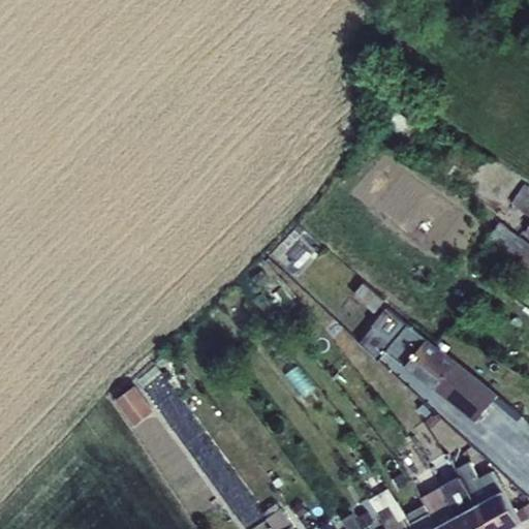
[(510,204),(528,216),(528,186),(524,183),(510,204)]
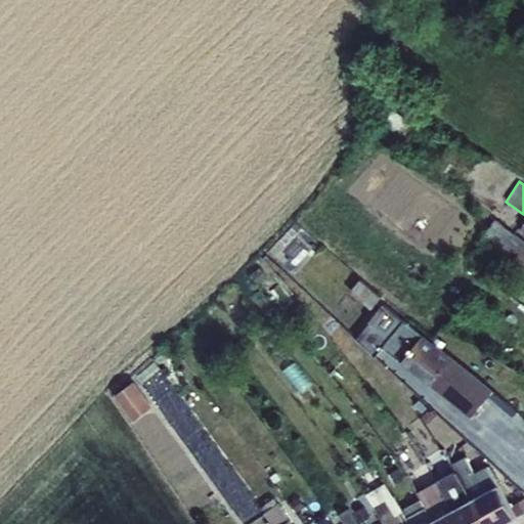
[(495,249),(522,271),(523,267),(523,242),(495,218),(480,237),(484,241),(473,255),(483,263),(495,249)]
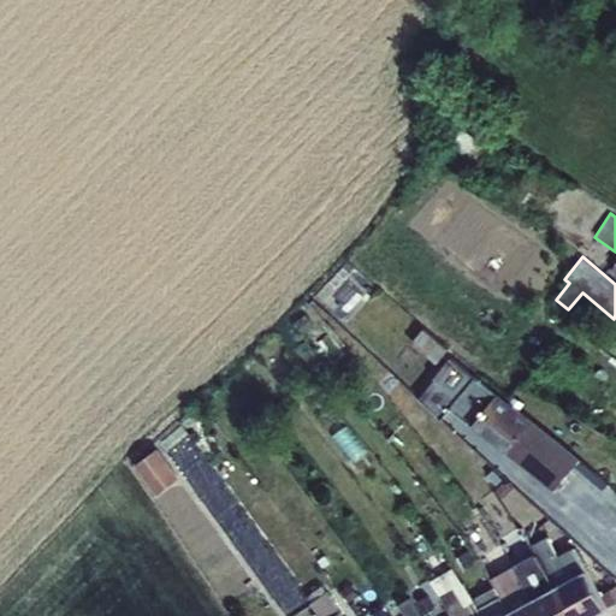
[(357,267),(327,296),(347,318),(378,289),(357,267)]
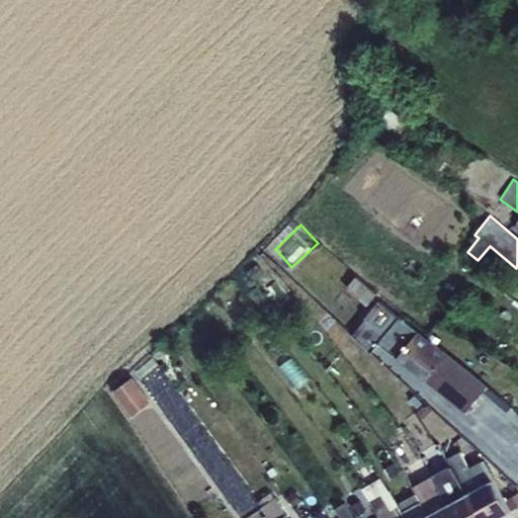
[(264,265),(251,275),(255,279),(254,280),(267,296),(280,286),(264,265)]
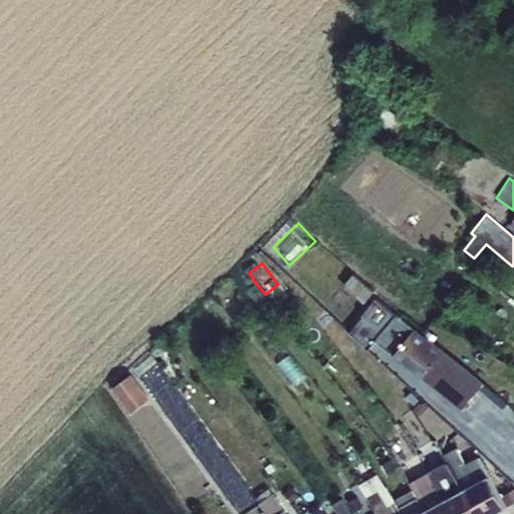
[(343,285),(364,303),(374,291),(353,273),(343,285)]
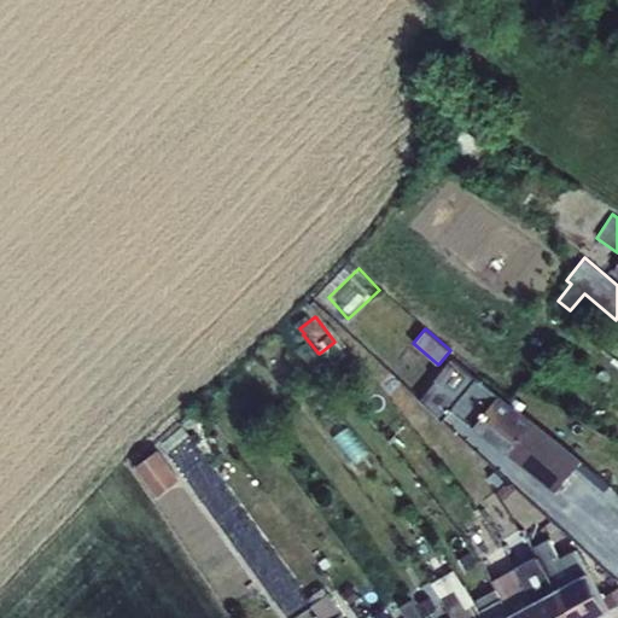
[(453,406),(476,377),(452,360),(423,395),(445,414),(453,406)]
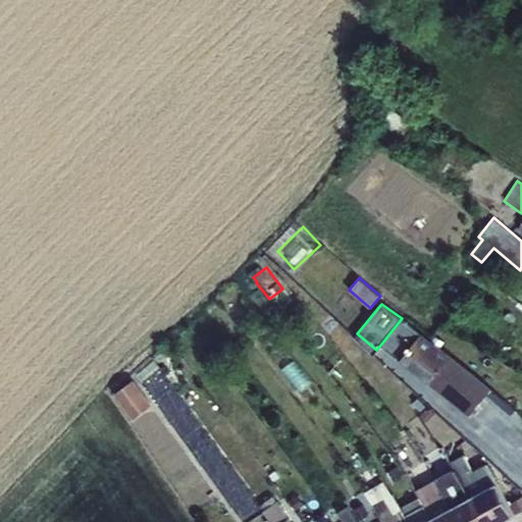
[(402,318),(382,343),(431,382),(458,402),(477,376),(455,359),(402,318)]
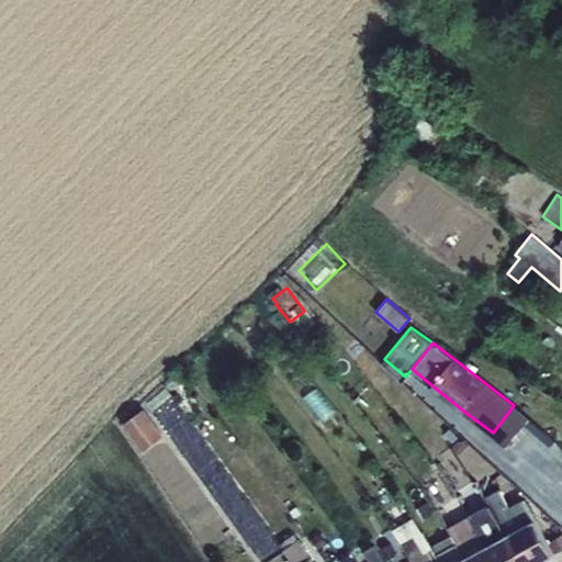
[(514,405),(493,433),(507,445),(529,418),(514,405)]
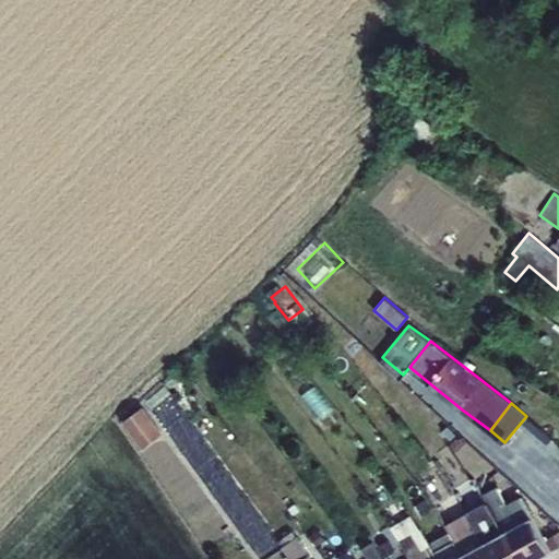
[(122,420),(143,449),(164,433),(143,406),(122,420)]
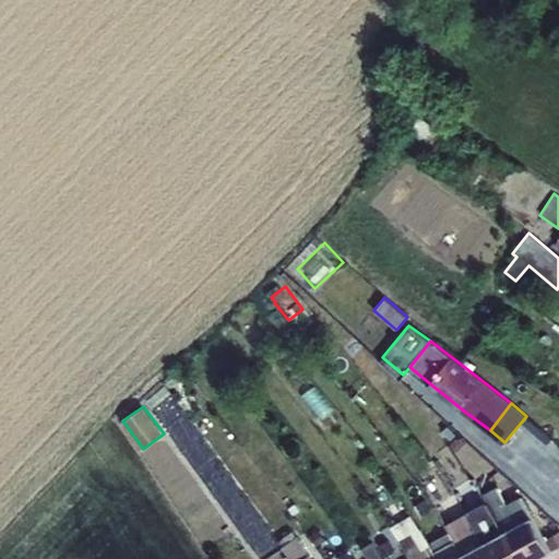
[(485,501),(503,532),(531,516),(521,497),(506,503),(488,470),(473,477),(482,494),(485,501)]
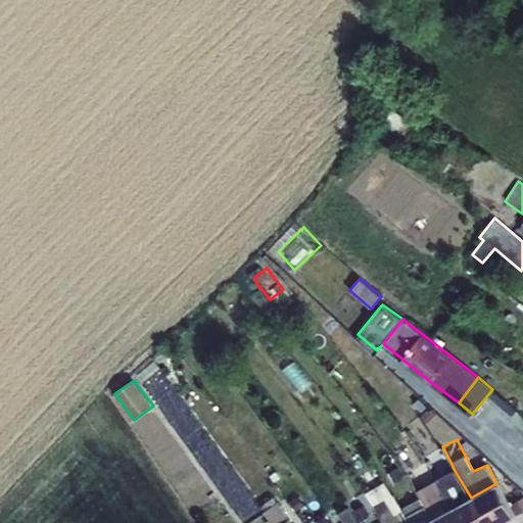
[(395,457),(414,485),(423,478),(405,452),(395,457)]
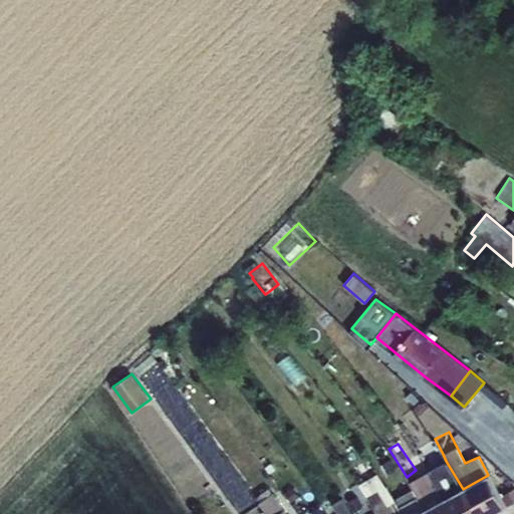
[(445,498),(463,489),(446,461),(430,471),(432,474),(445,498)]
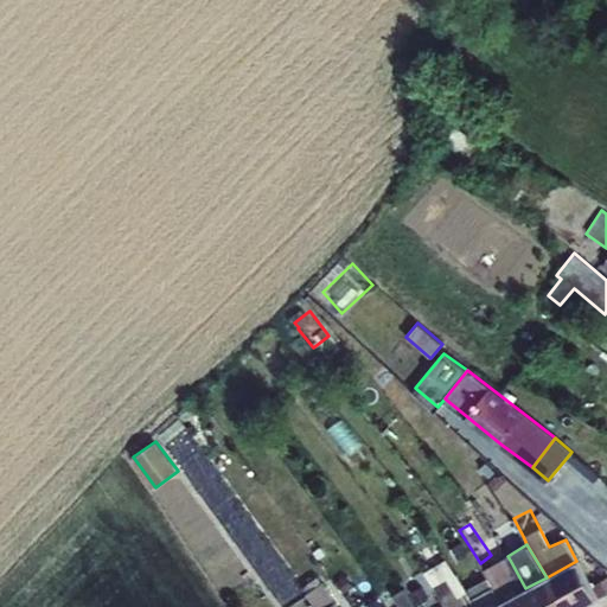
[(446,606),(475,606),(467,592),(447,560),(427,572),(446,606)]
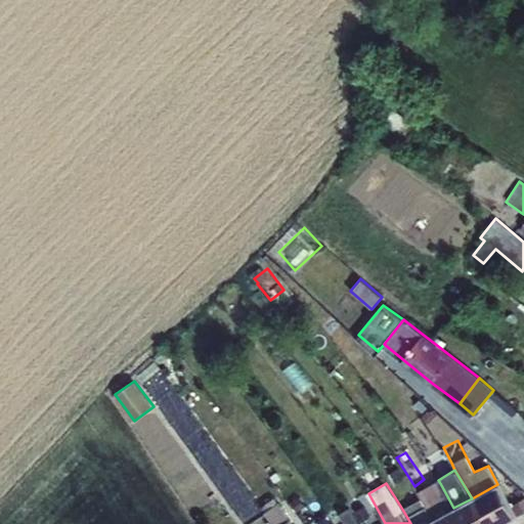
[(435,518),(453,508),(440,483),(419,493),(423,500),(432,520),(435,518)]
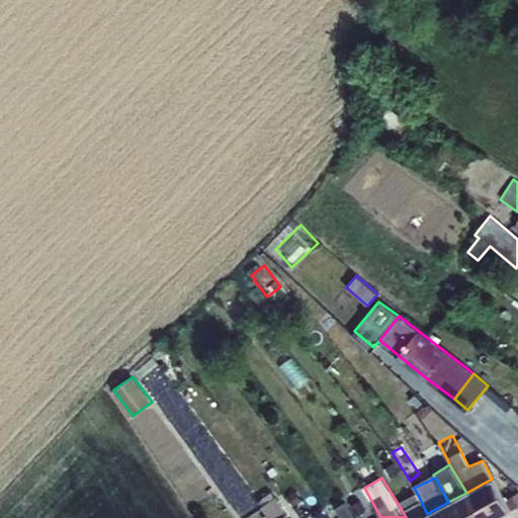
[(466,493),(480,517),(494,517),(510,510),(494,478),(492,479),(466,493)]
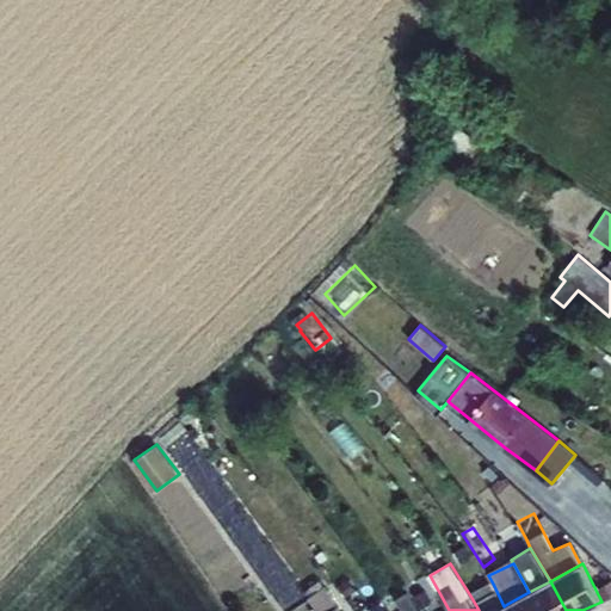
[(409,587),(420,610),(426,610),(434,608),(423,580),(409,587)]
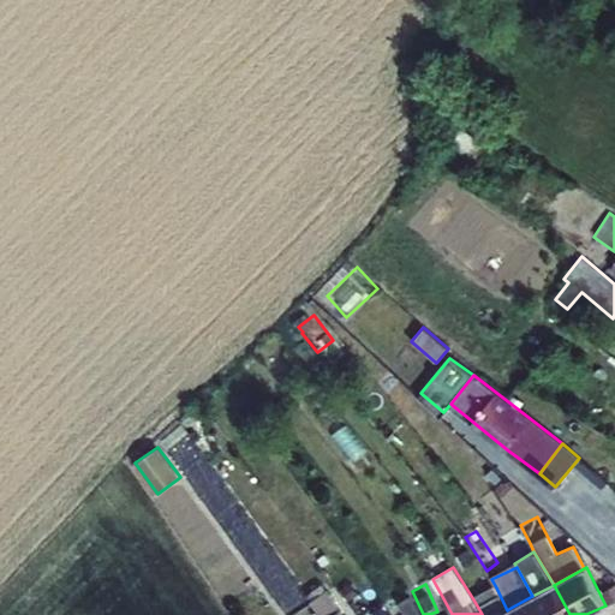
[(542,614),(569,614),(554,585),(532,596),(542,614)]
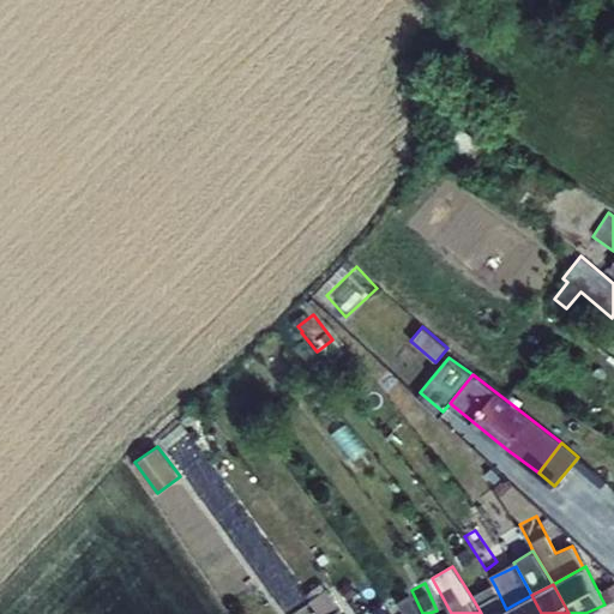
[(495,613),(506,609),(495,587),(473,599),(481,613),(495,613)]
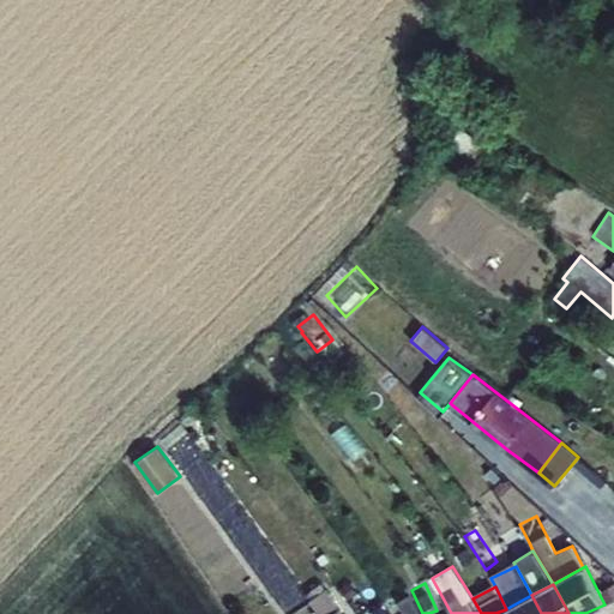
[(311,599),(320,613),(330,613),(339,608),(326,588),(311,599)]
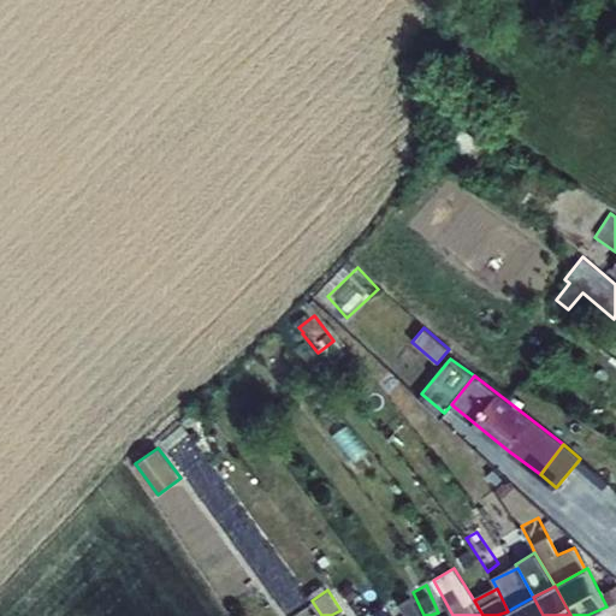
[(421,615),(410,597),(400,603),(407,615),(421,615)]
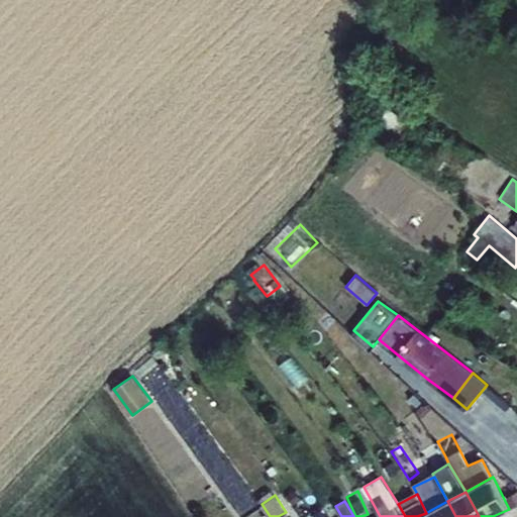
[(432,516),(455,516),(447,501),(429,511),(432,516)]
